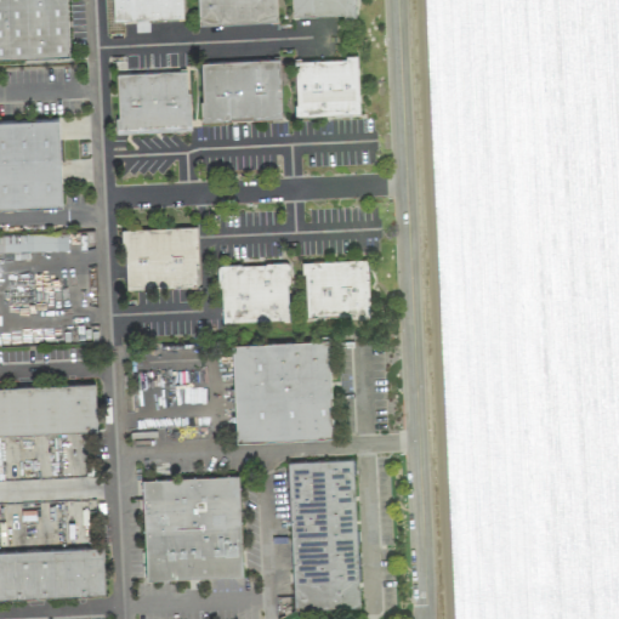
[(0,0),(0,61),(71,58),(67,0),(0,0)]
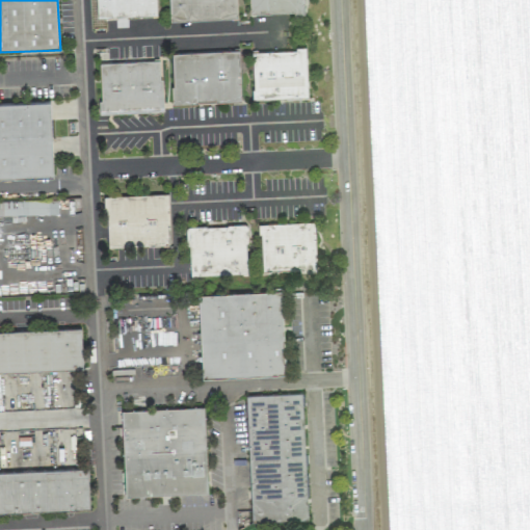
[(158,0),(97,0),(98,19),(159,18),(158,0)]
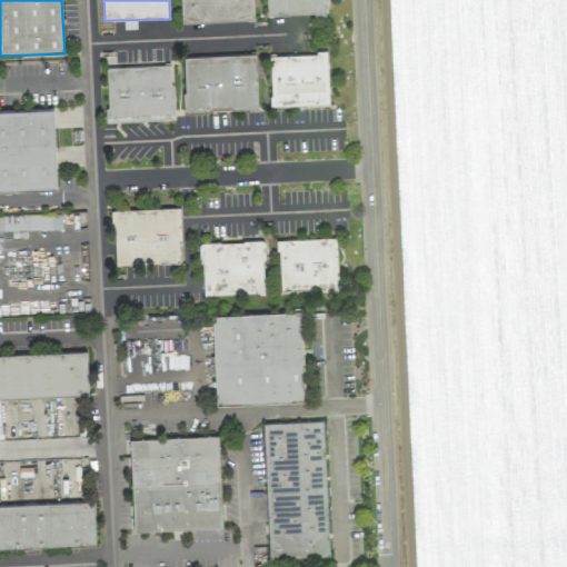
[(255,21),(254,0),(180,0),(181,23),(255,21)]
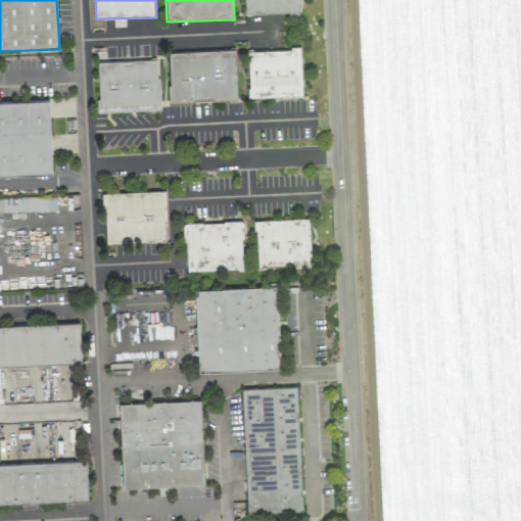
[(246,0),(247,15),(300,14),(299,0),(246,0)]
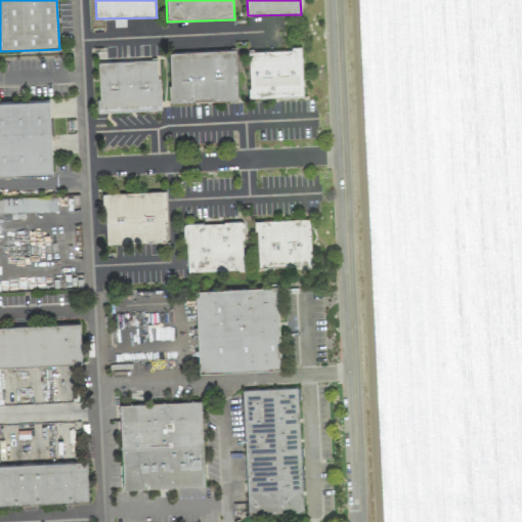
[(304,97),(303,50),(250,52),(251,99),(304,97)]
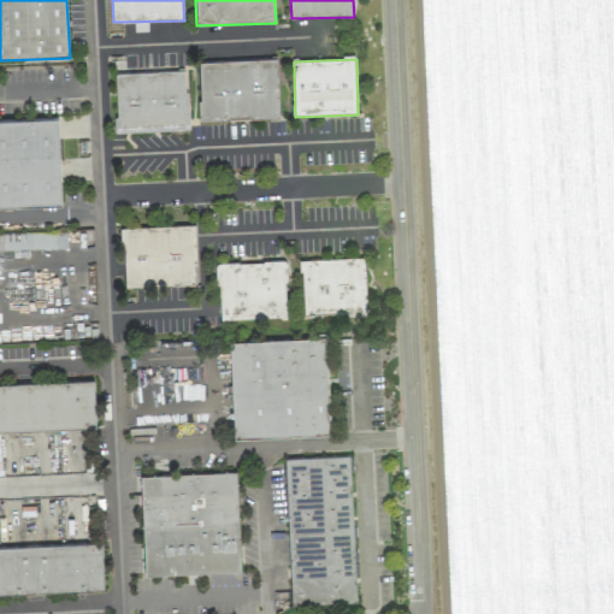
[(281,118),(279,60),(200,63),(201,120),(281,118)]
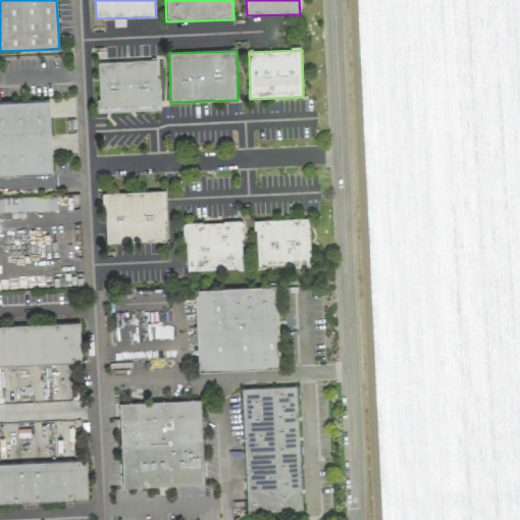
[(98,63),(100,113),(161,111),(159,61),(98,63)]
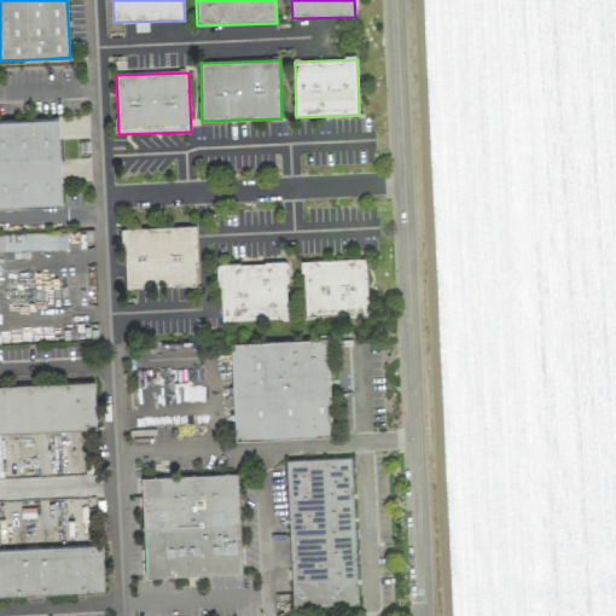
[(0,209),(63,207),(59,120),(0,121),(0,209)]
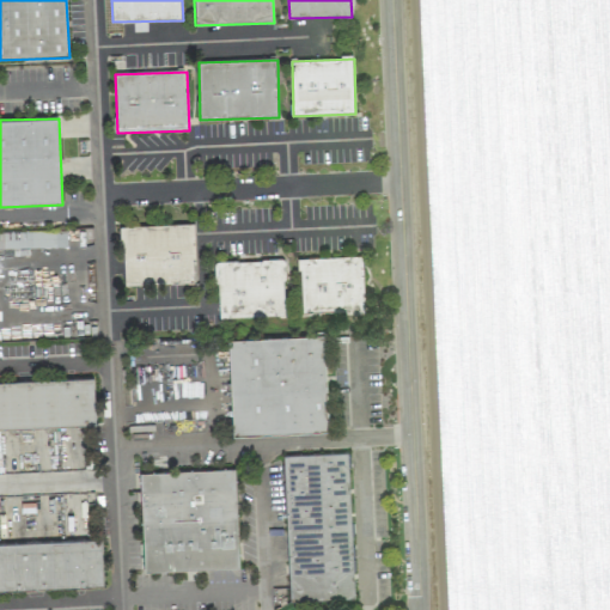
[(196,284),(194,225),(123,227),(124,286),(196,284)]
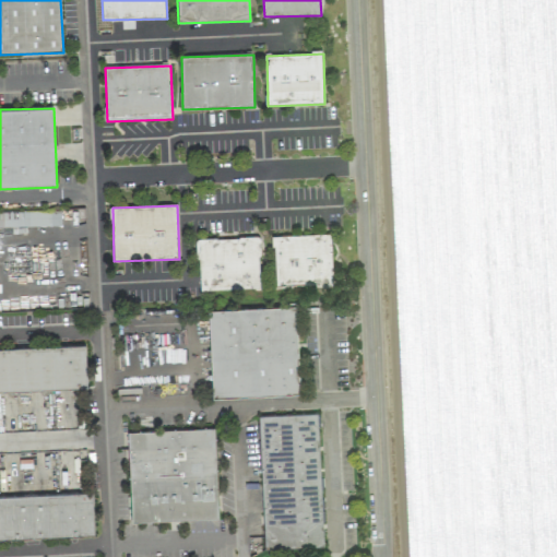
[(275,236),(276,286),(333,285),(332,235),(275,236)]
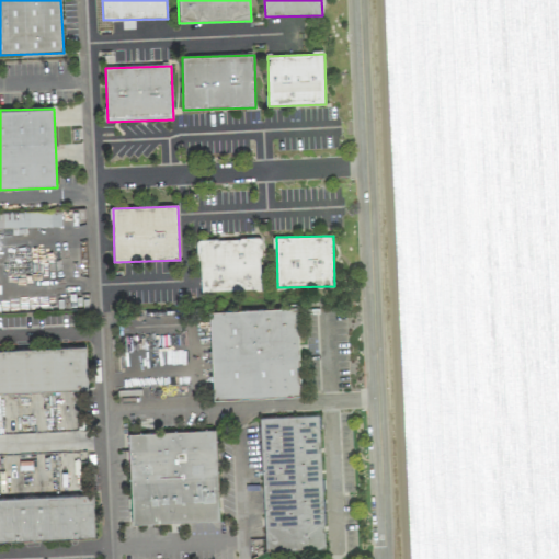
[(261,238),(198,240),(201,294),(263,291),(261,238)]
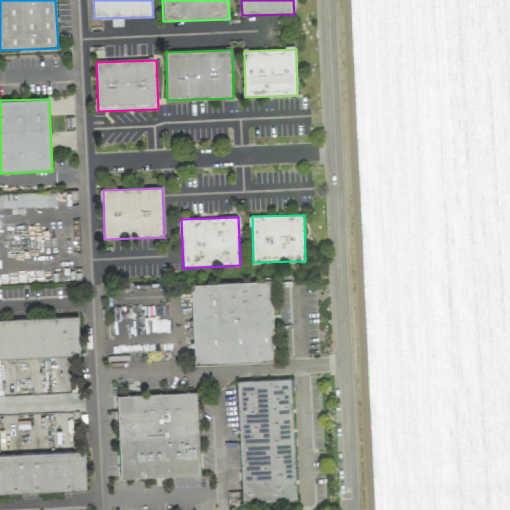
[(195,365),(275,362),(272,281),(192,285),(195,365)]
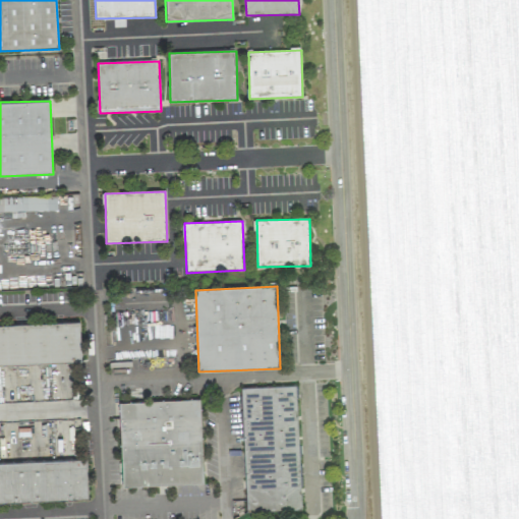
[(0,326),(0,365),(82,363),(80,324),(0,326)]
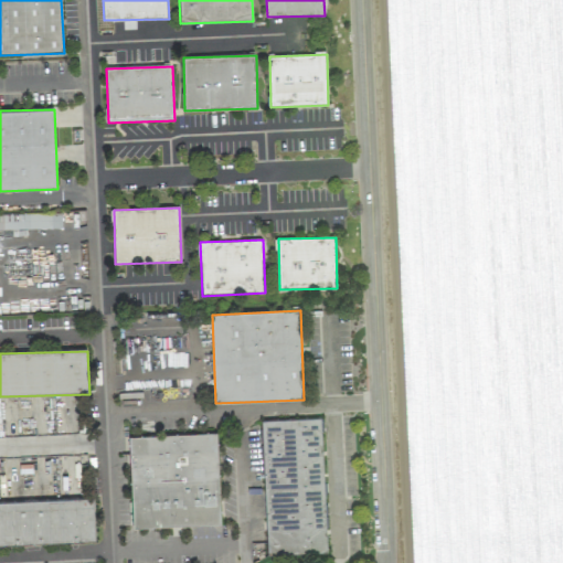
[(324,420),(264,421),(268,555),(328,553),(324,420)]
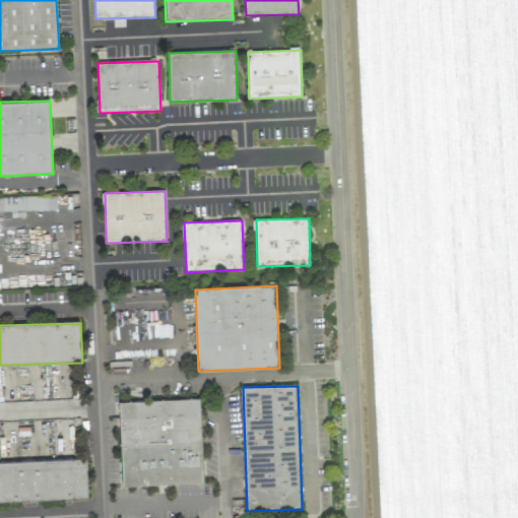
[(123,486),(204,482),(200,399),(120,402),(123,486)]
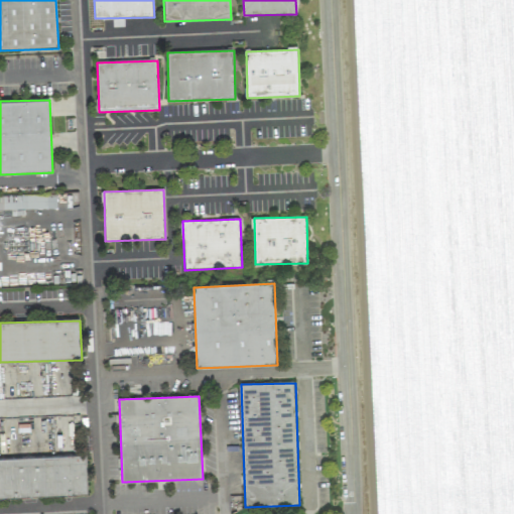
[(0,459),(0,498),(88,496),(87,457),(0,459)]
